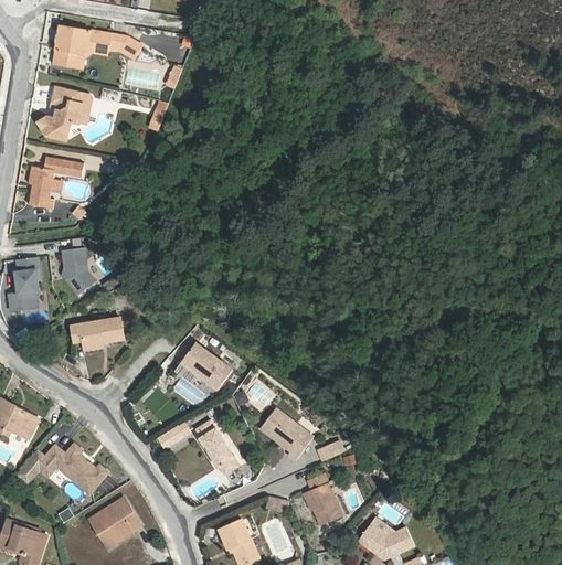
[(107,51),(108,50),(110,34),(57,25),(54,43),(57,43),(56,50),(53,50),(51,64),(66,67),(67,62),(77,64),(80,54),(85,54),(87,48),(107,51)]
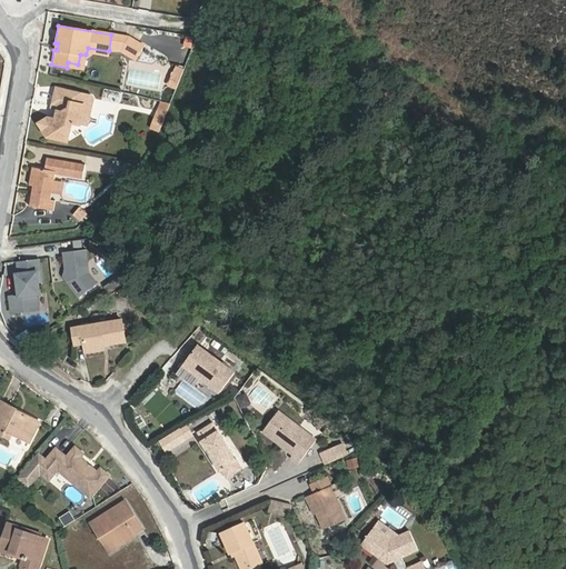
[(109,50),(118,52),(126,37),(111,35),(109,50)]
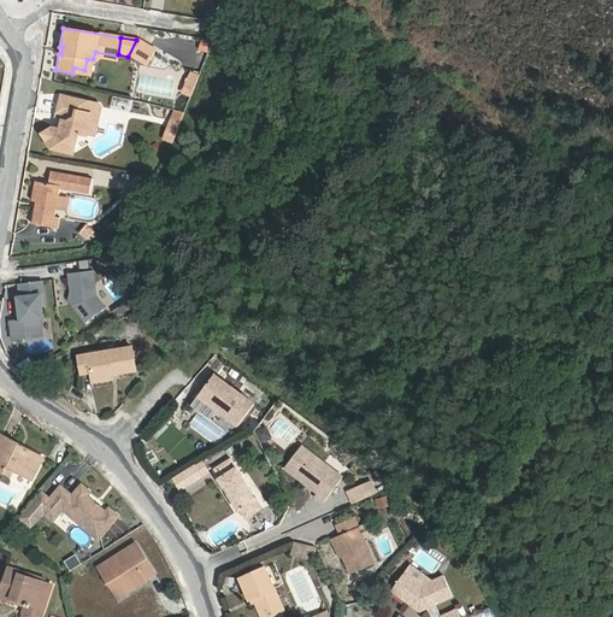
[(136,40),(128,57),(143,64),(153,48),(136,40)]
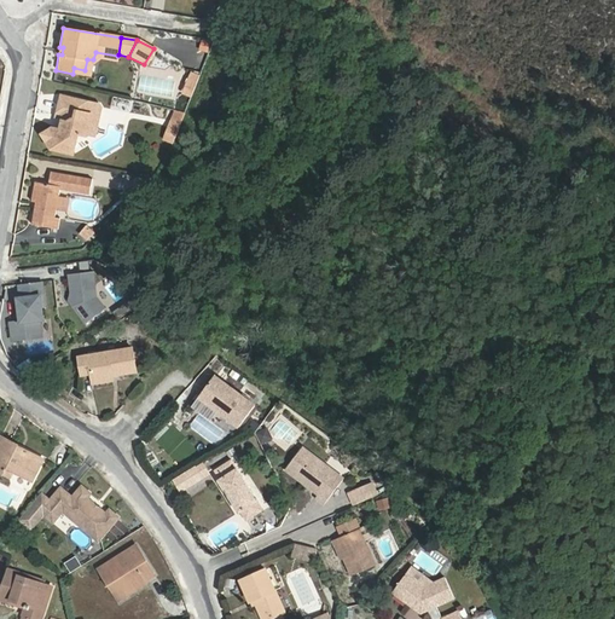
[(74,68),(73,74),(88,76),(91,63),(99,58),(117,62),(117,56),(96,52),(93,59),(87,59),(85,70),(74,68)]
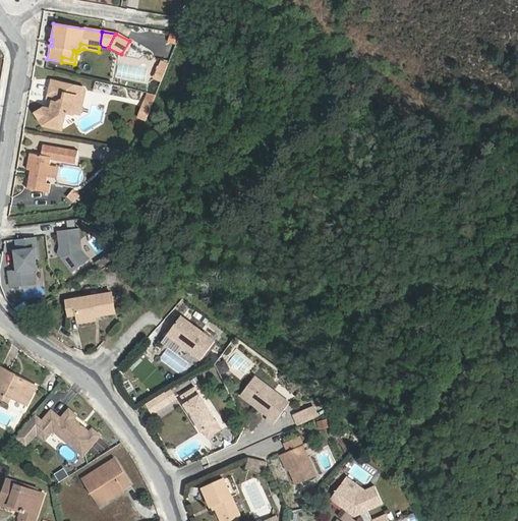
[(158,62),(154,72),(162,75),(166,65),(158,62)]
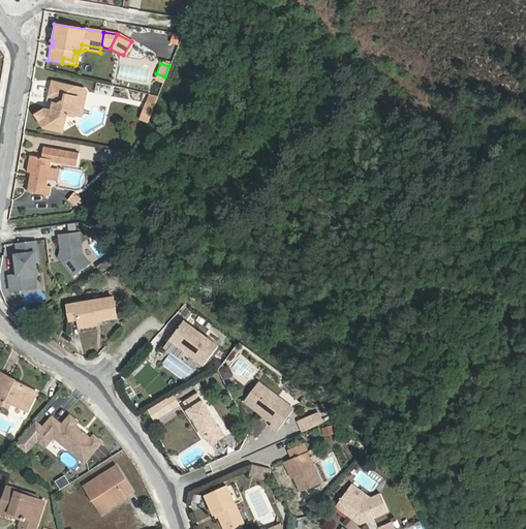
[(164,76),(156,73),(154,79),(162,82),(164,76)]
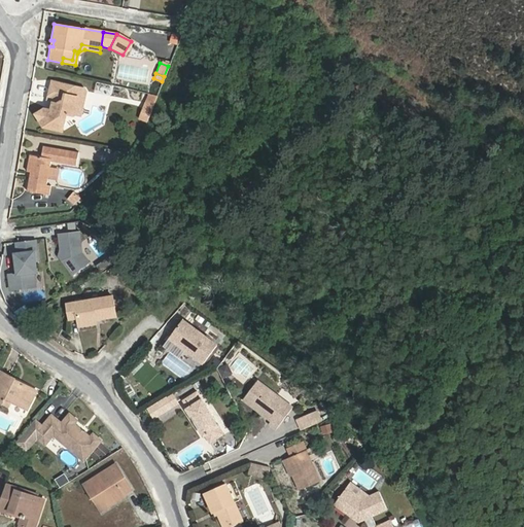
[(81,90),(51,81),(46,100),(53,102),(50,110),(42,108),(34,113),(41,127),(60,131),(64,113),(72,115),(74,114),(75,112),(76,110),(74,106),(76,99),(78,99),(79,98),(81,99),(83,94),(81,90)]
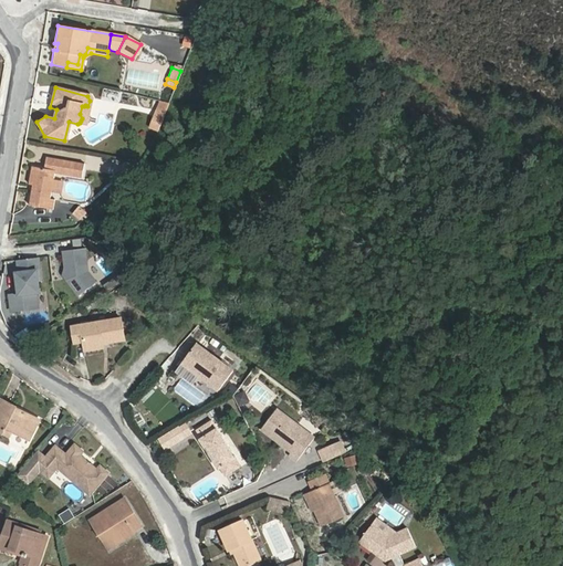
[(80,123),(77,124),(82,125),(84,124),(87,106),(85,105),(84,106),(82,106),(80,114),(82,118),(81,121),(80,123)]
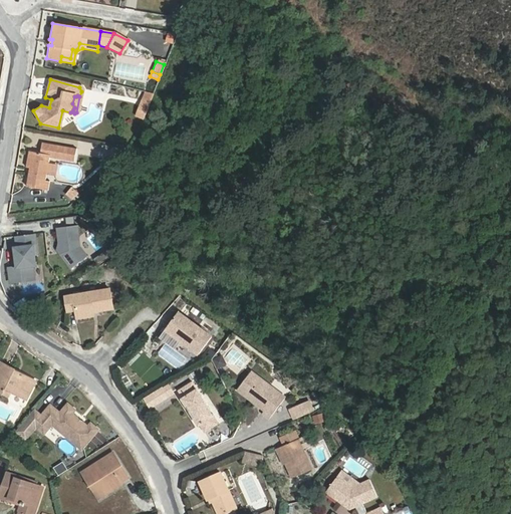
[(147,107),(139,104),(135,115),(142,118),(147,107)]
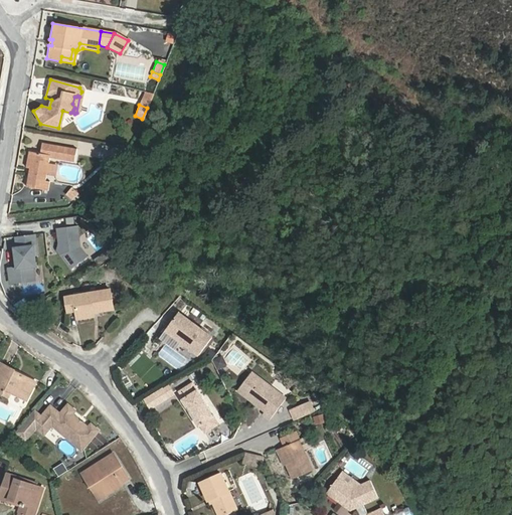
[(71,162),(74,150),(41,144),(39,154),(27,152),(24,167),(29,168),(26,186),(46,190),(47,182),(43,181),(47,157),(71,162)]
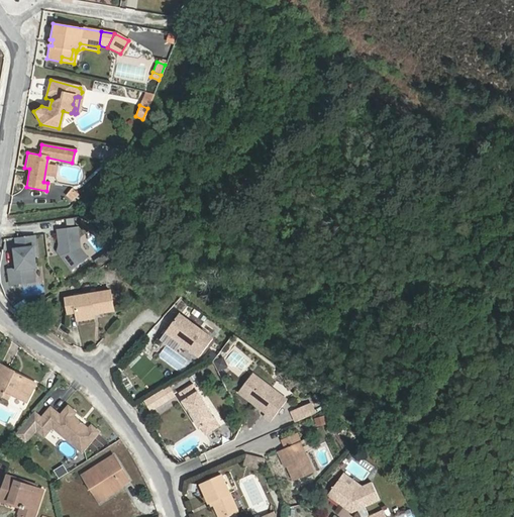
[(71,202),(78,194),(70,188),(64,195),(71,202)]
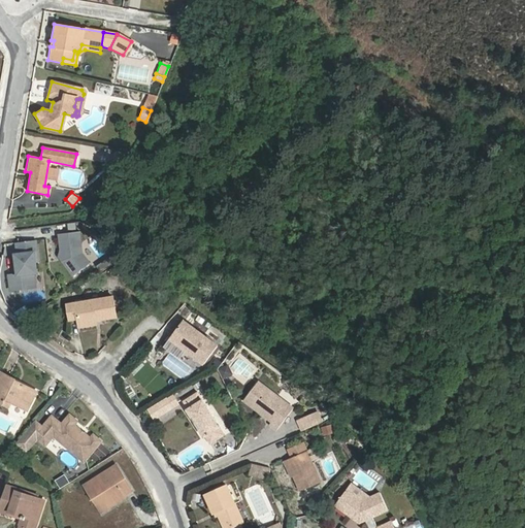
[(80,254),(77,232),(56,234),(58,250),(60,262),(71,276),(88,263),(80,254)]
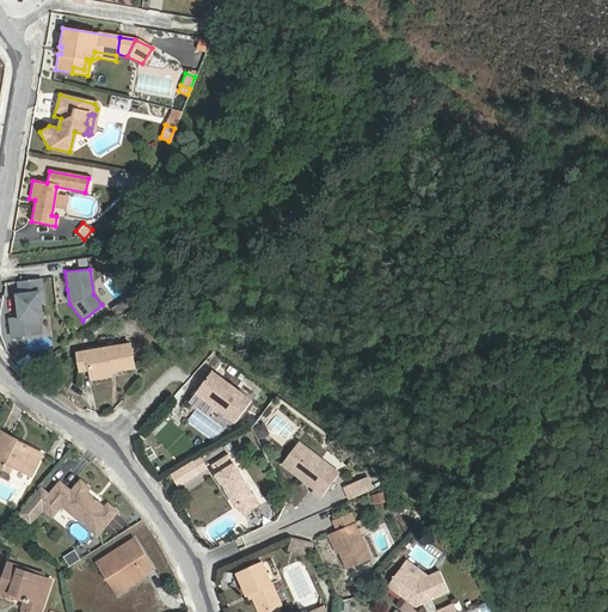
[(18,295),(14,295),(17,313),(18,319),(13,319),(8,320),(10,337),(38,334),(36,317),(41,317),(38,304),(42,303),(38,279),(16,282),(18,295)]
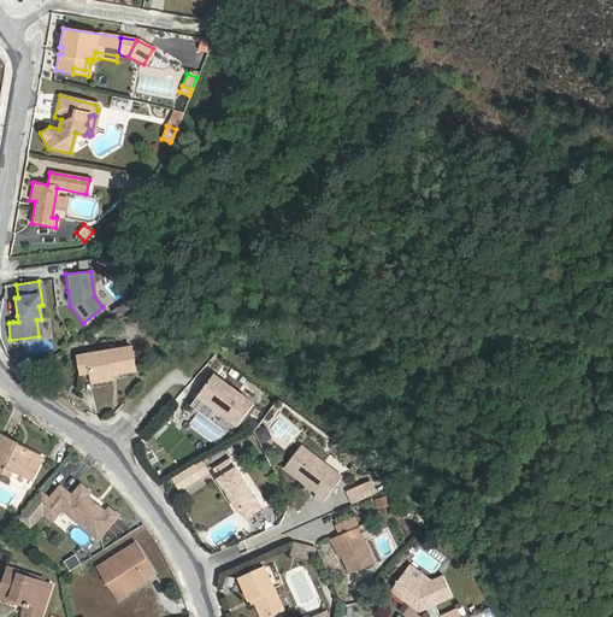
[(92,377),(108,374),(110,371),(137,366),(131,342),(77,354),(81,372),(89,370),(89,371),(92,374),(92,377)]
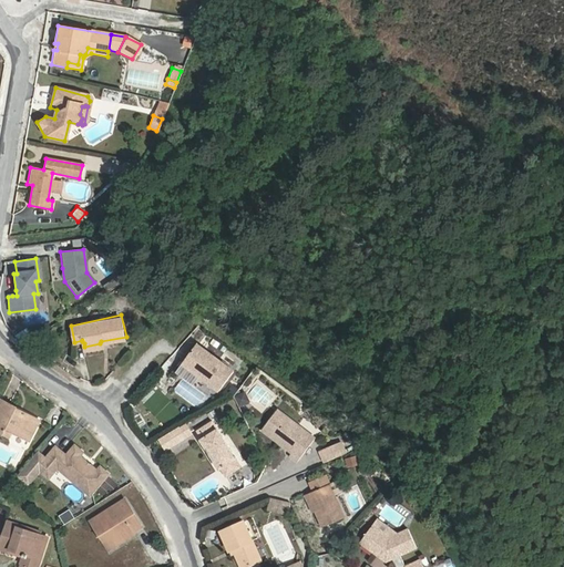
[(13,334),(20,344),(30,338),(24,328),(13,334)]
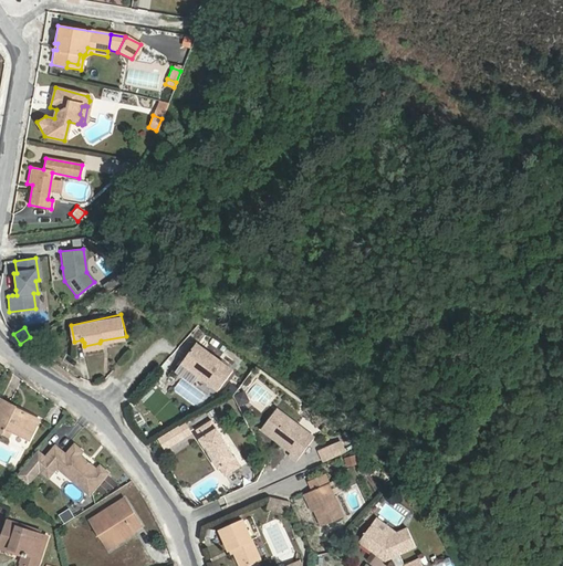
[(232,369),(196,342),(183,362),(218,388),(232,369)]
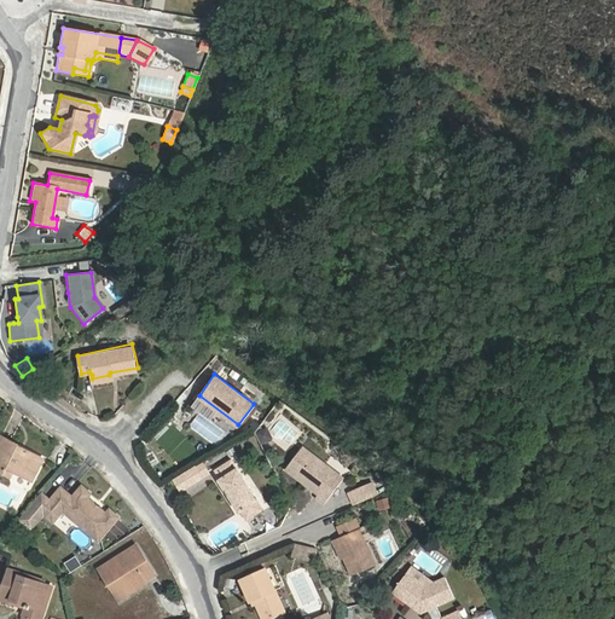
[(272,433),(289,439),(294,429),(277,423),(272,433)]
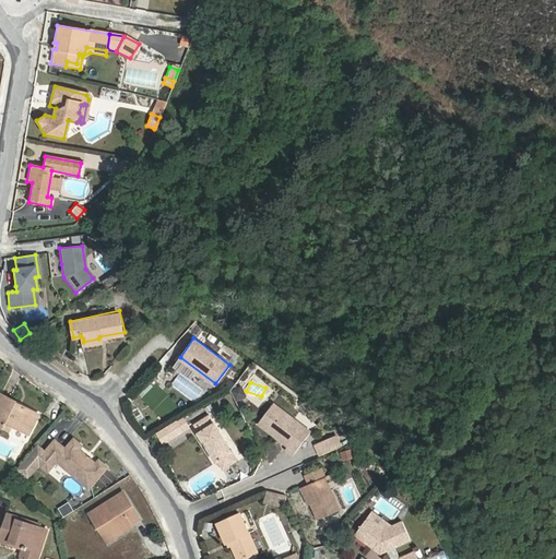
[(238,387),(229,391),(235,402),(244,399),(238,387)]
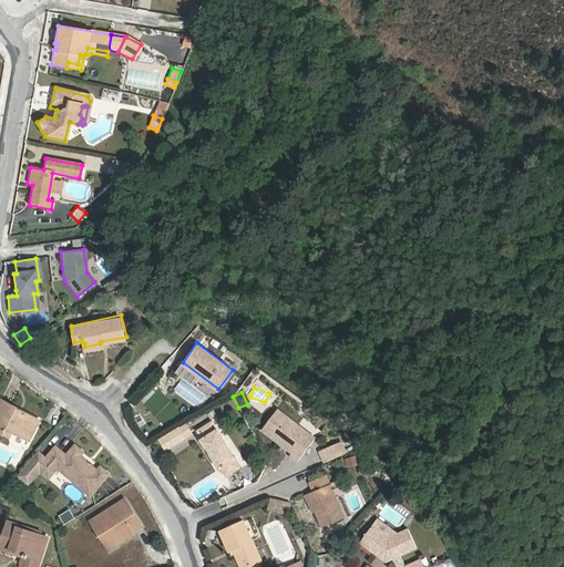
[(13,405),(0,399),(0,433),(7,436),(10,431),(28,439),(37,419),(19,411),(18,413),(11,410),(13,405)]
